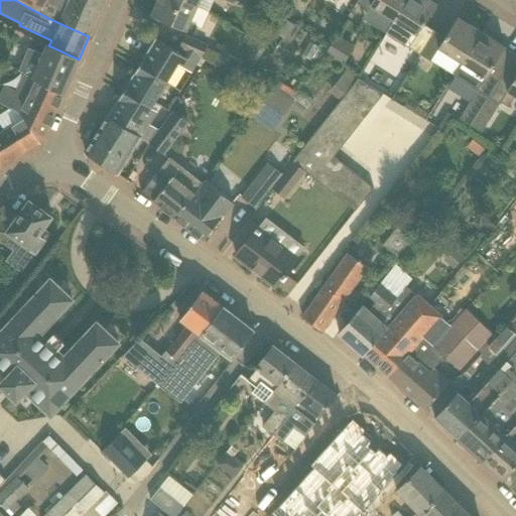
[(70,0),(70,1),(68,0),(15,0),(46,17),(59,23),(89,36),(105,0),(70,0)]
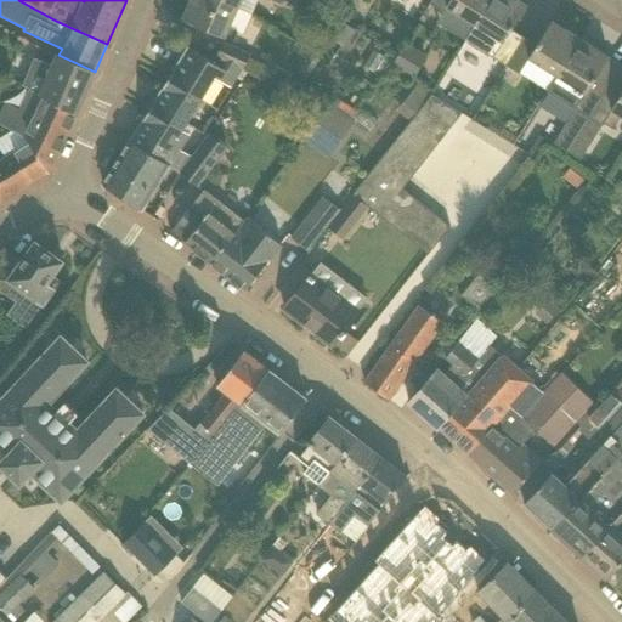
[(190,0),(191,0),(186,11),(182,18),(233,41),(238,32),(230,28),(239,7),(221,0),(190,0)]
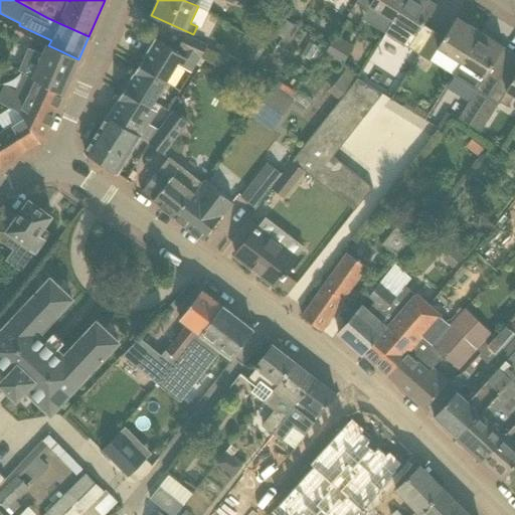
[(239,0),(239,1),(264,12),(267,6),(258,0),(239,0)]
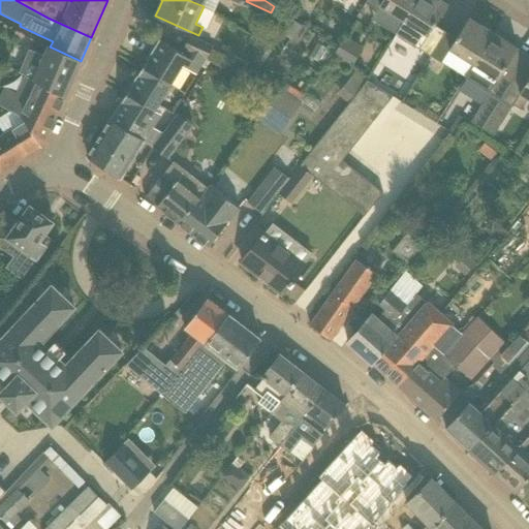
[(280,0),(275,7),(286,14),(291,7),(281,0),(280,0)]
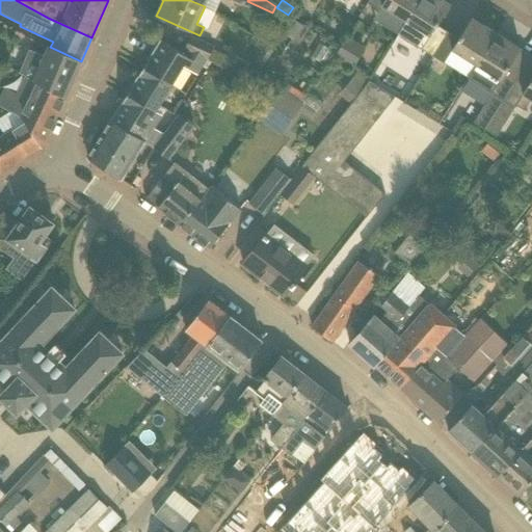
[(405,21),(418,0),(384,0),(381,6),(405,21)]
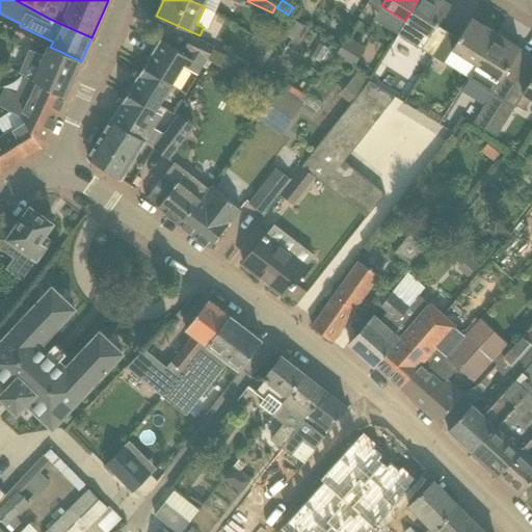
[(437,25),(447,9),(450,4),(444,0),(418,0),(405,21),(430,36),(422,49),(433,55),(449,31),(437,25)]
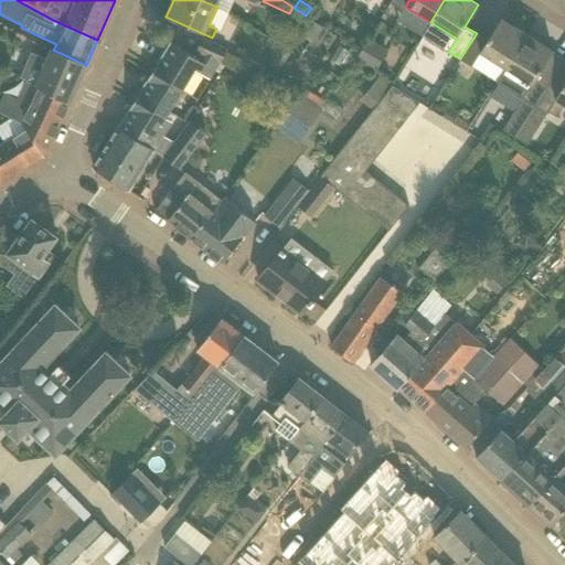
[(305,16),(295,31),(311,42),(322,27),(305,16)]
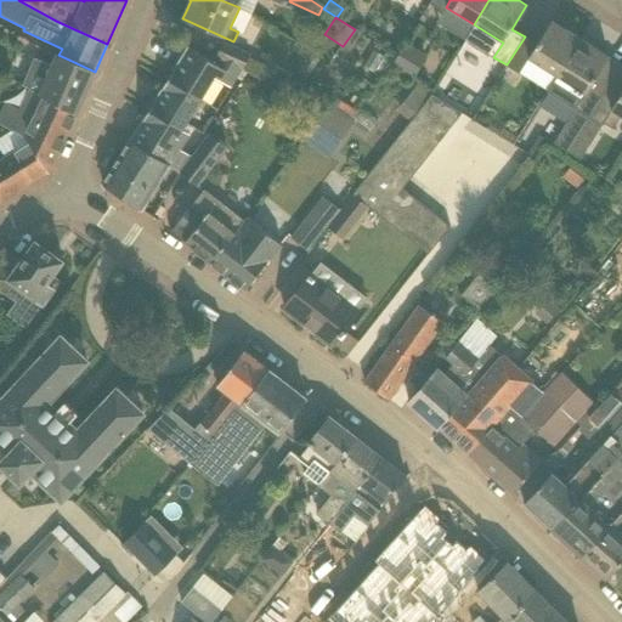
[(581,39),(552,21),(537,45),(525,37),(507,64),(520,73),(529,58),(557,75),(557,77),(581,39)]
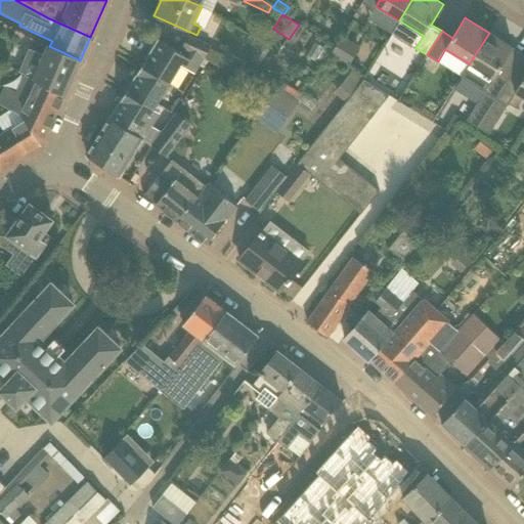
[(500,68),(513,47),(489,33),(469,64),(469,63),(462,76),(496,97),(511,74),(500,68)]
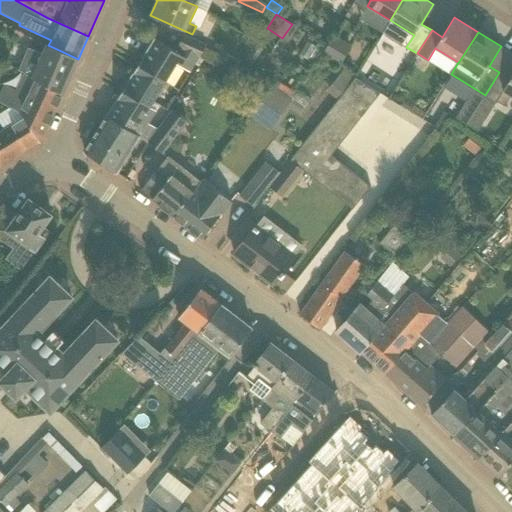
[(208,45),(185,34),(178,48),(182,50),(200,58),(200,57),(206,47),(207,47),(208,45)]
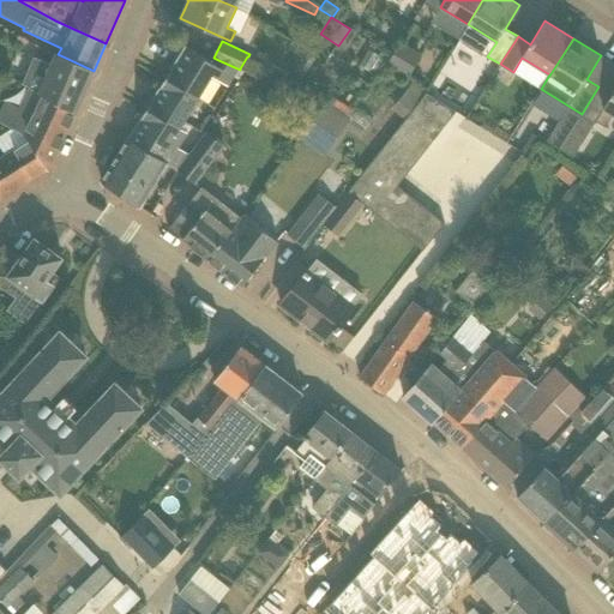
[(386,65),(408,78),(422,55),(401,41),(386,65)]
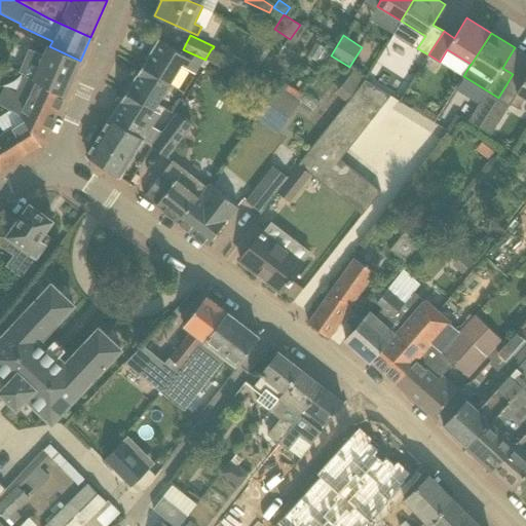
[(110,118),(87,156),(120,177),(144,140),(150,143),(152,145),(155,142),(205,60),(187,51),(185,55),(159,40),(111,119),(110,118)]
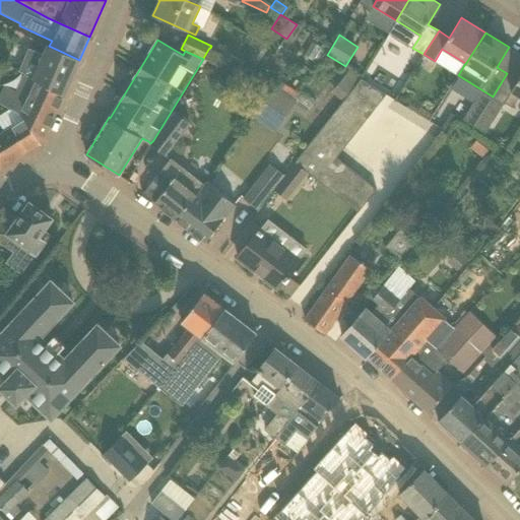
[(34,78),(64,95),(79,60),(49,46),(48,45),(44,54),(30,49),(19,71),(25,74),(34,78)]
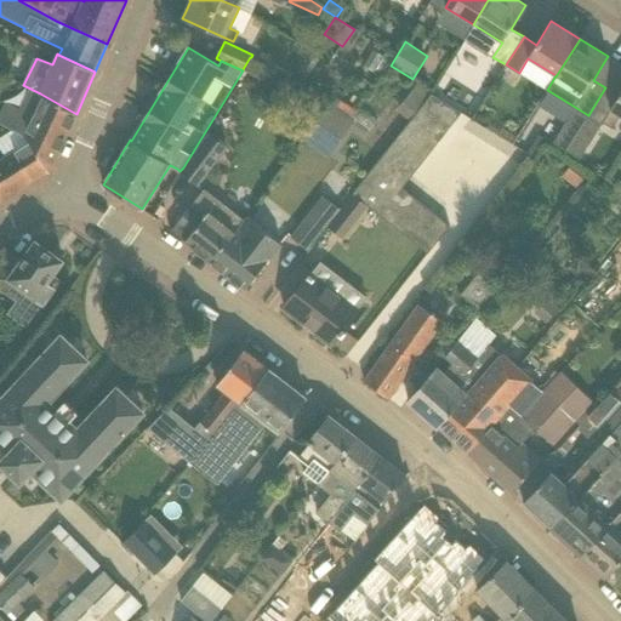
[(250,57),(243,69),(265,81),(272,68),(251,57),(250,57)]
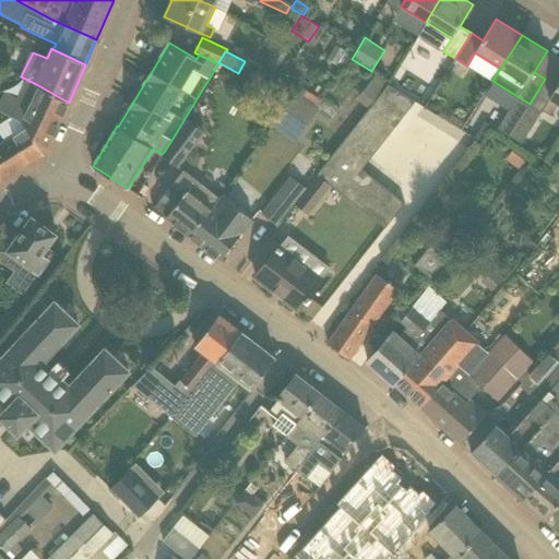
[(382,90),(387,84),(376,76),(371,81),(382,90)]
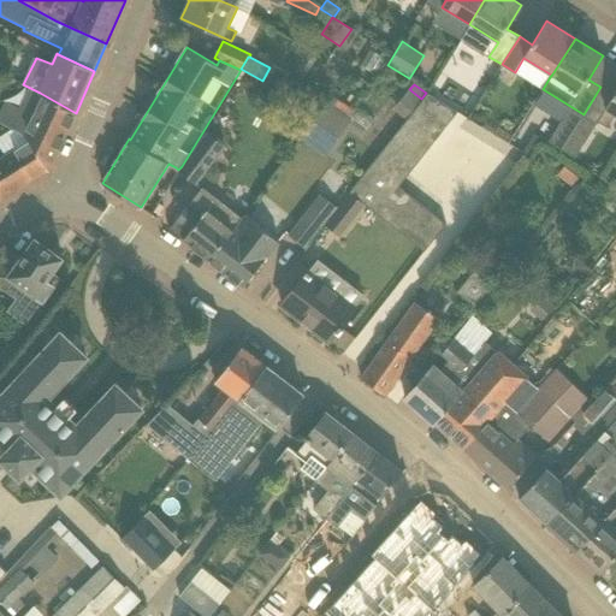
[(615,90),(614,95),(600,87),(584,114),(597,123),(598,122),(608,126),(615,116),(615,90)]
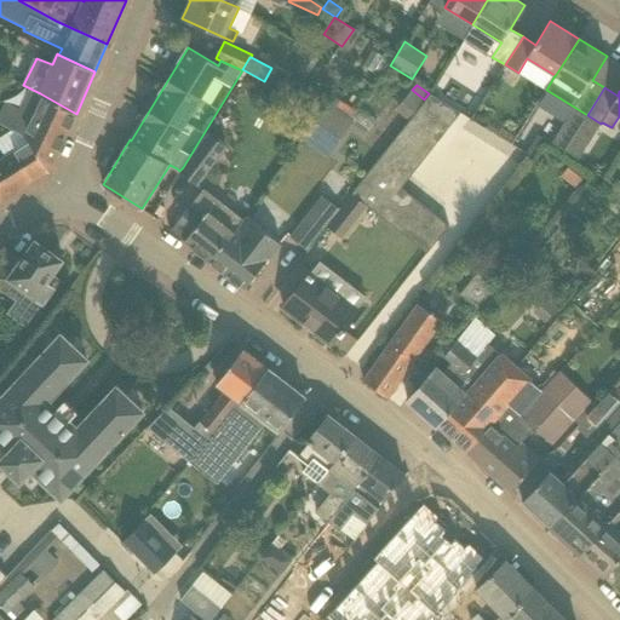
[(30,89),(21,109),(6,102),(0,114),(0,125),(19,133),(23,135),(30,141),(30,142),(38,151),(50,171),(50,172),(76,114),(40,93),(30,89)]
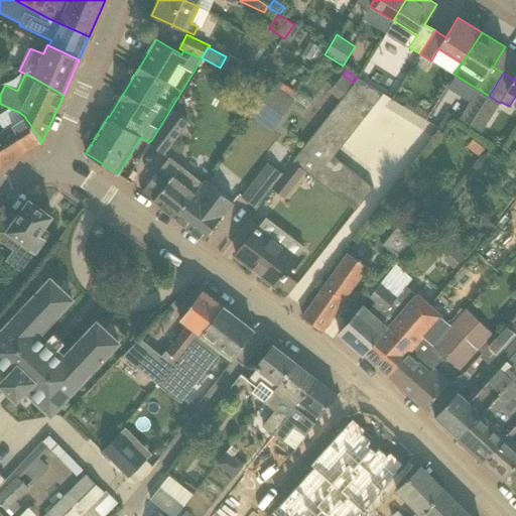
[(350,88),(374,108),(385,95),(357,78),(353,83),(350,88)]
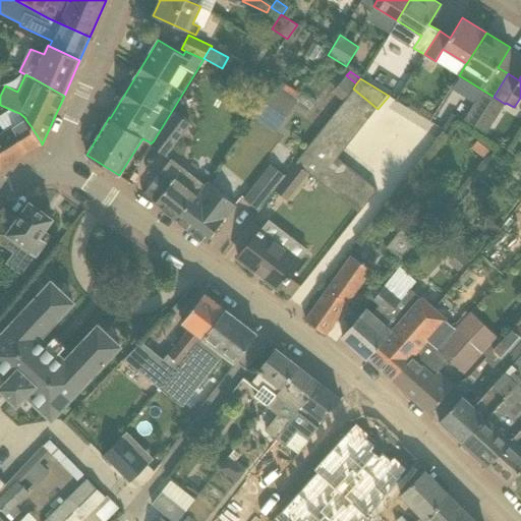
[(286,117),(297,102),(295,101),(288,96),(275,87),(265,102),(286,117)]
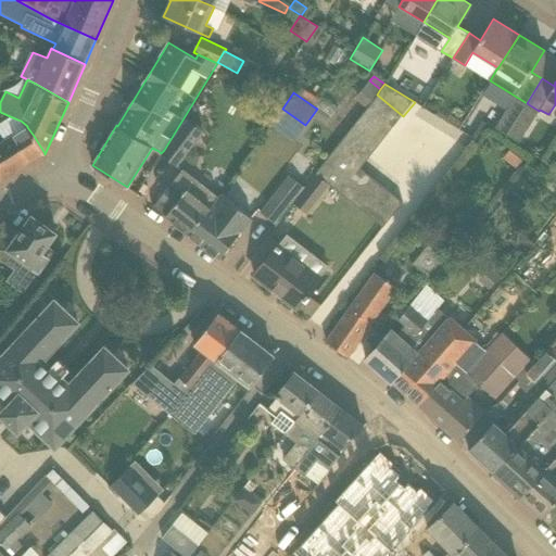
[(315,108),(316,108),(320,100),(312,95),(307,102),(315,108)]
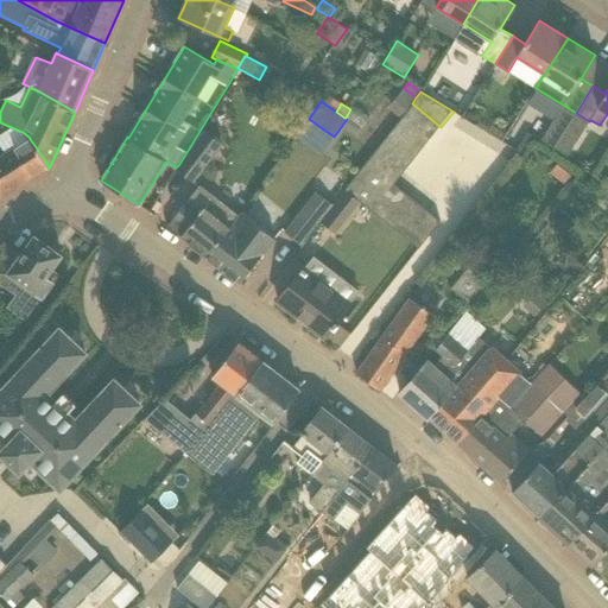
[(431,138),(441,127),(412,103),(403,115),(431,138)]
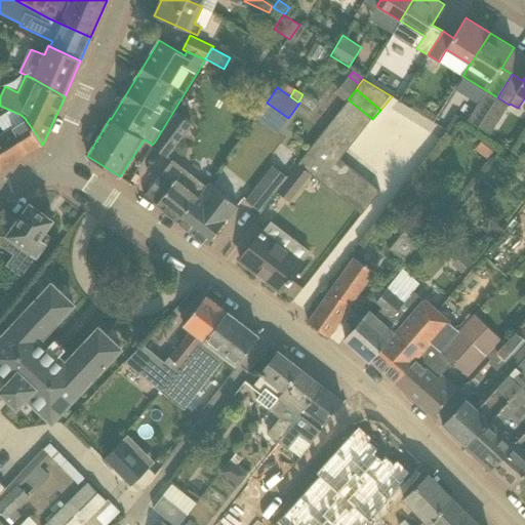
[(365,129),(372,119),(348,99),(340,110),(365,129)]
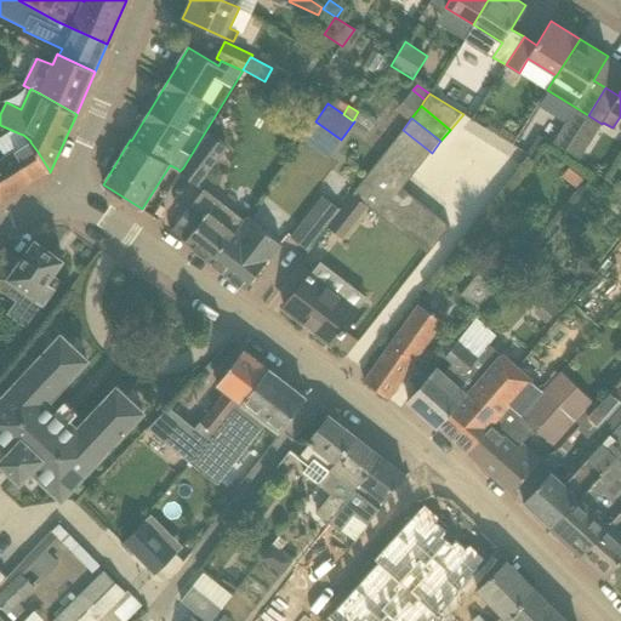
[(341,140),(315,121),(303,138),(329,158),(341,140)]
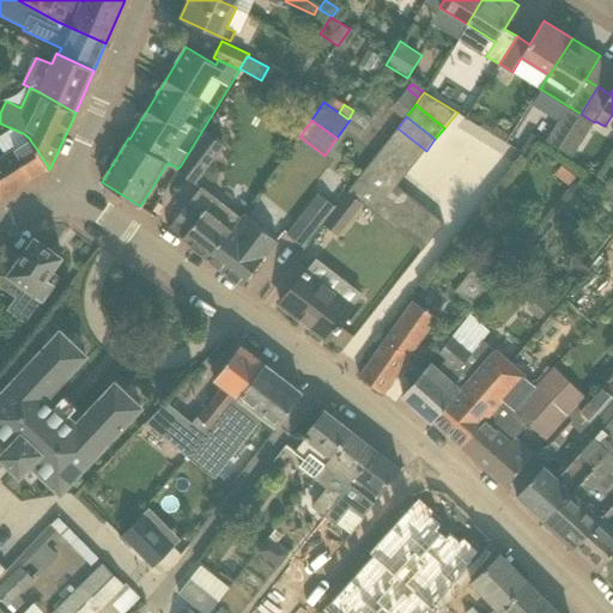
[(492,134),(507,141),(509,137),(510,135),(497,127),(495,129),(492,134)]
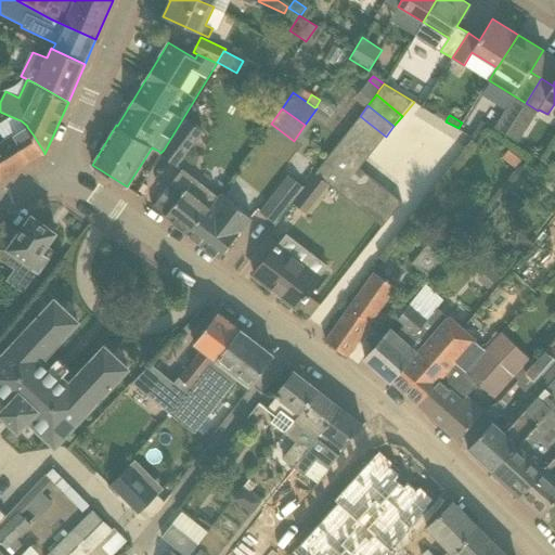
[(377,146),(386,137),(360,116),(352,126),(377,146)]
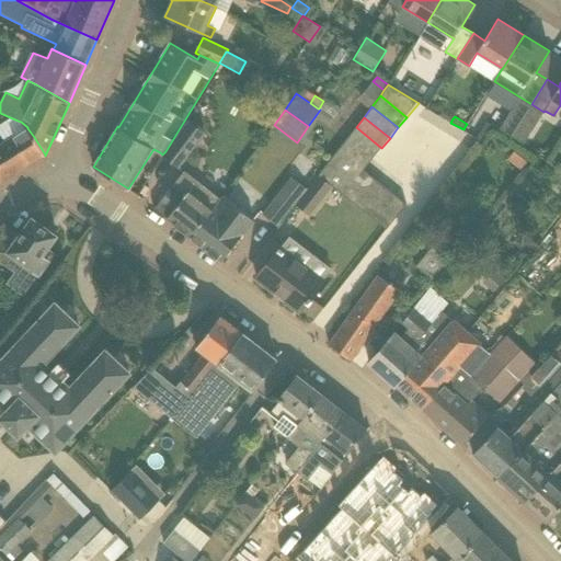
[(206,133),(190,121),(165,151),(162,155),(179,168),(206,133)]
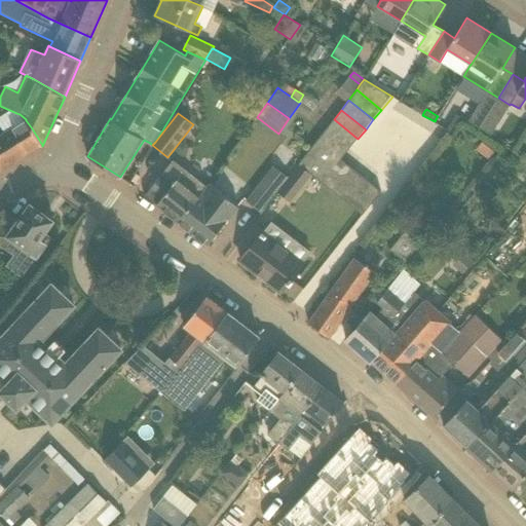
[(498,124),(486,117),(480,128),(491,135),(498,124)]
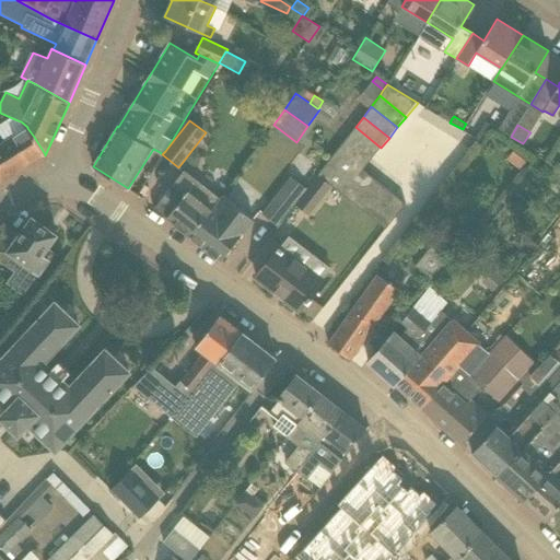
[(381,148),(356,127),(346,139),(372,159),(381,148)]
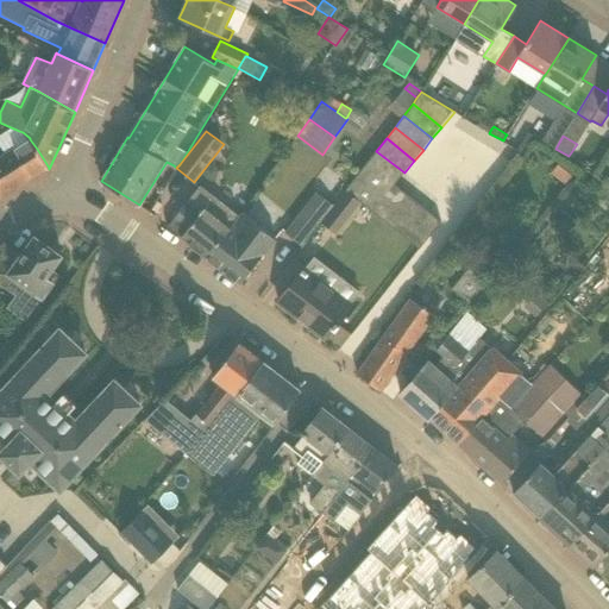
[(37,149),(30,139),(8,154),(0,157),(0,198),(49,168),(37,149)]
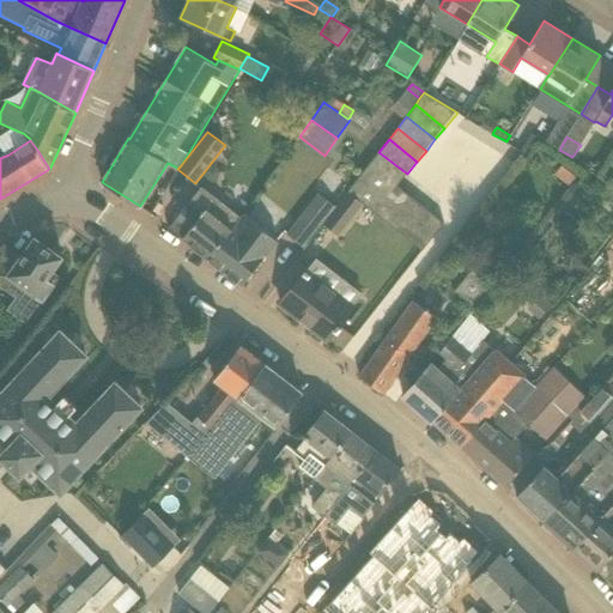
[(362,202),(375,212),(396,184),(398,186),(407,174),(378,152),(350,192),(363,202),(362,202)]
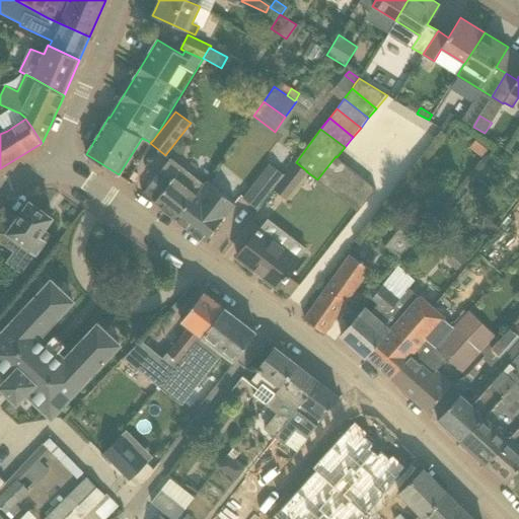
[(476,140),(469,148),(482,157),(489,149),(476,140)]
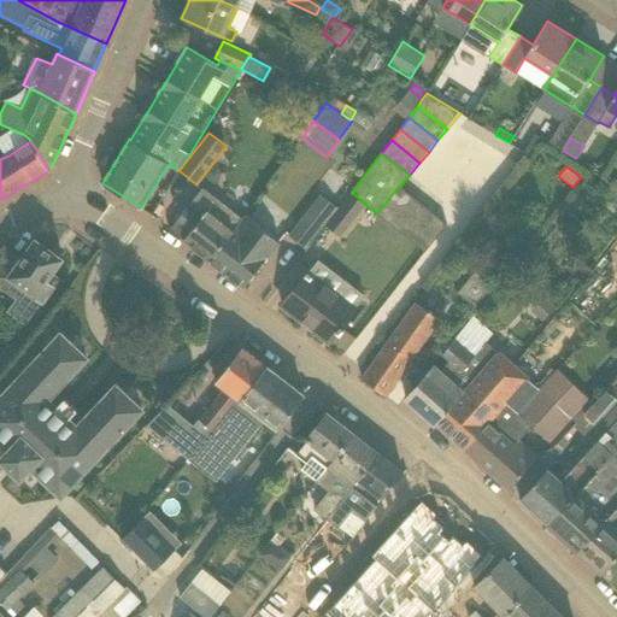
[(399,186),(377,213),(389,223),(411,195),(400,187),(399,186)]
